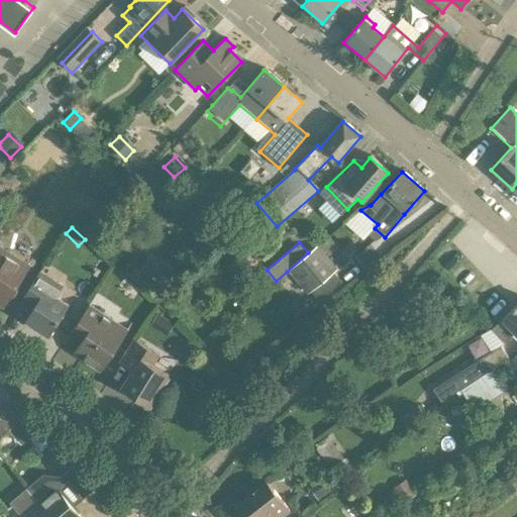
[(308,252),(287,272),(307,296),(338,269),(318,244),(308,252)]
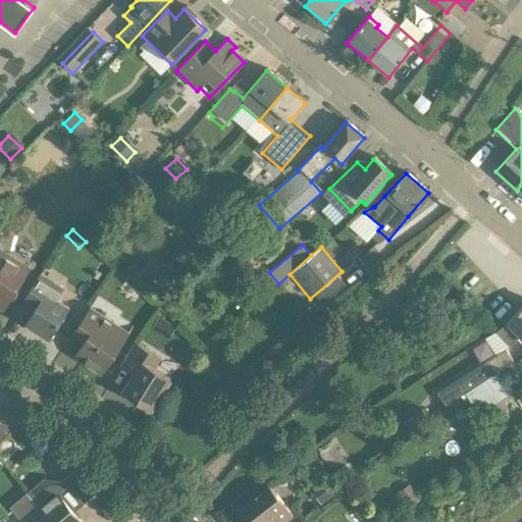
[(0,309),(2,310),(8,302),(13,301),(17,295),(16,289),(29,269),(0,251),(0,309)]
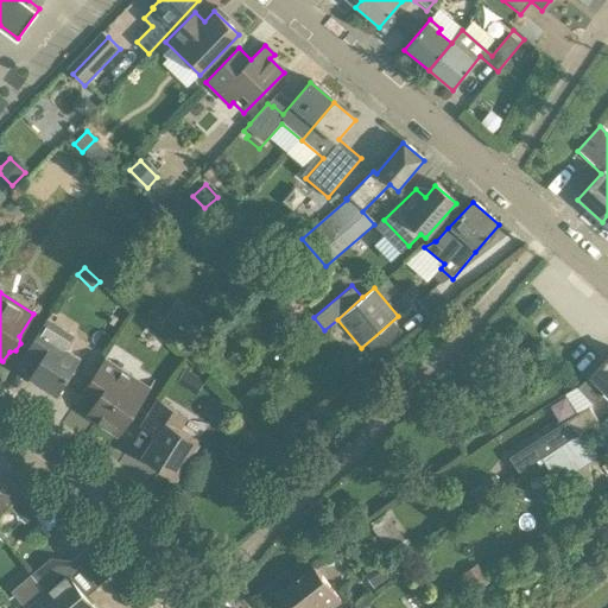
[(204,314),(175,299),(166,318),(195,331),(204,314)]
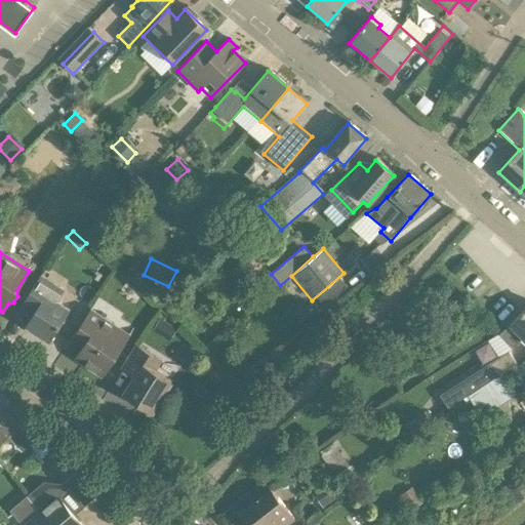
[(275,288),(267,279),(260,286),(268,294),(275,288)]
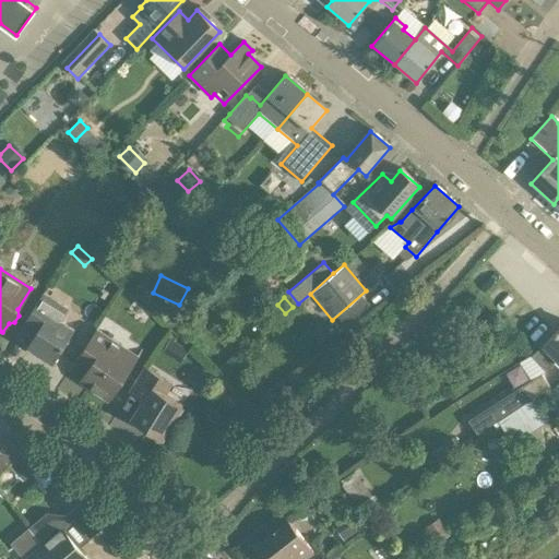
[(52,364),(73,330),(60,322),(64,314),(39,299),(21,329),(34,336),(26,347),(52,364)]
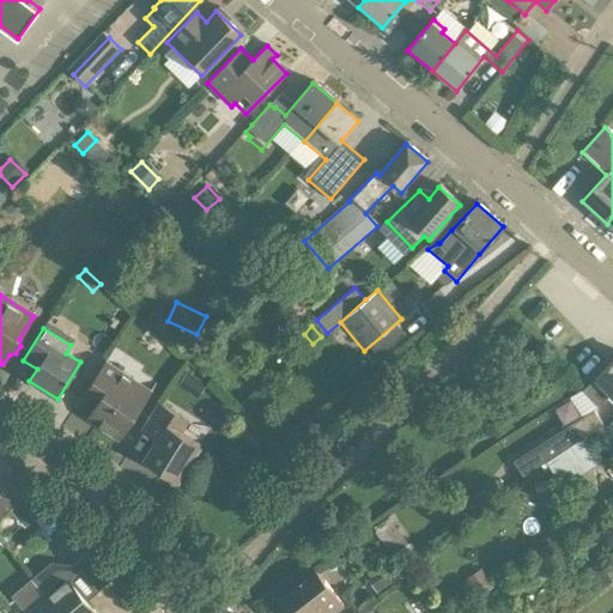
[(234,350),(229,344),(220,352),(225,358),(234,350)]
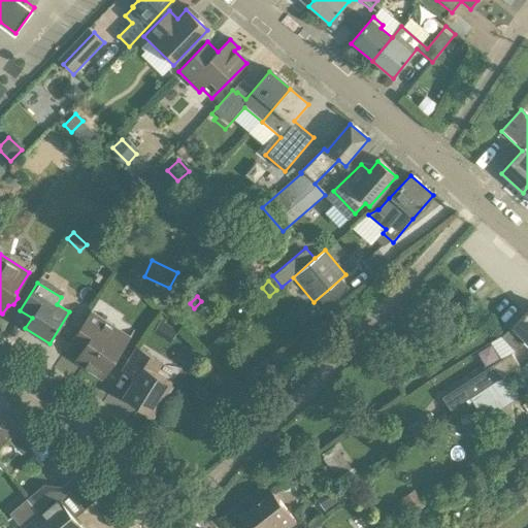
[(304,327),(316,319),(312,316),(315,315),(304,302),(292,314),(301,325),(302,324),(304,327)]
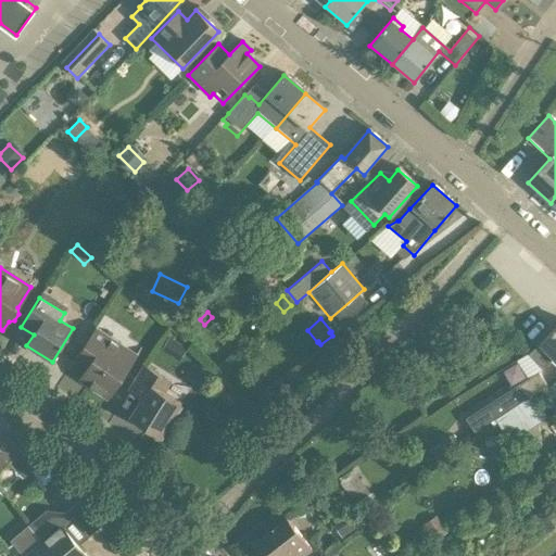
[(555,364),(555,328),(529,354),(542,368),(551,359),(555,364)]
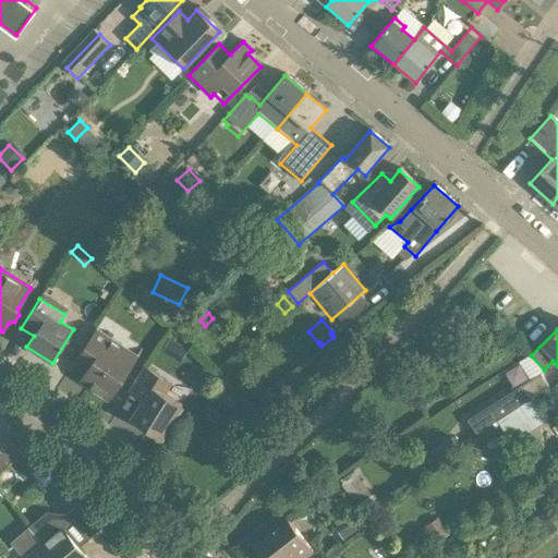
[(108,401),(137,358),(95,330),(73,363),(85,371),(79,381),(108,401)]
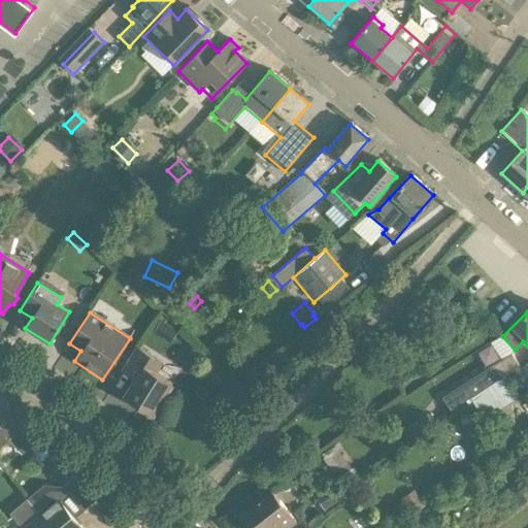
[(152,416),(171,384),(157,374),(163,364),(137,348),(122,372),(134,380),(123,397),(152,416)]
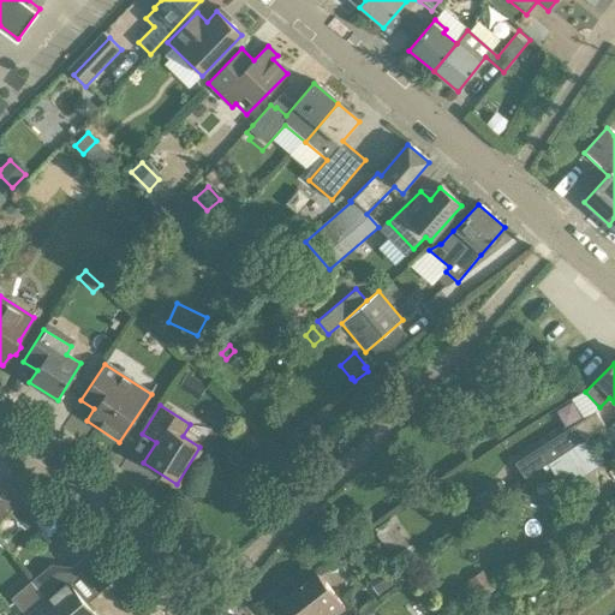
[(549,465),(591,436),(604,427),(595,413),(536,452),(537,454),(526,461),(535,475),(549,465)]
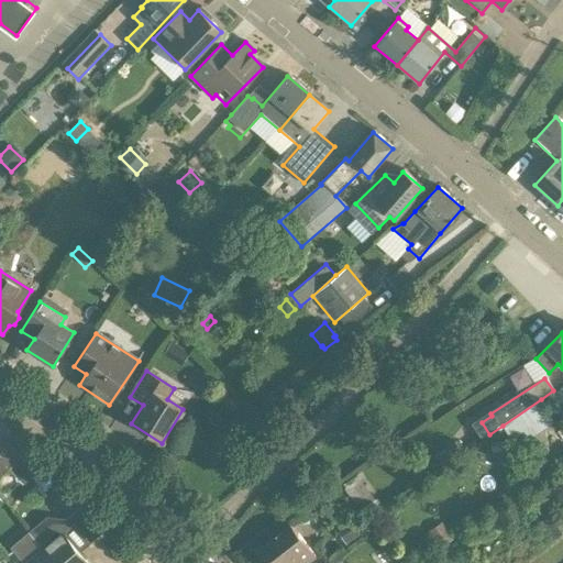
[(562,423),(562,421),(562,386),(545,398),(562,423)]
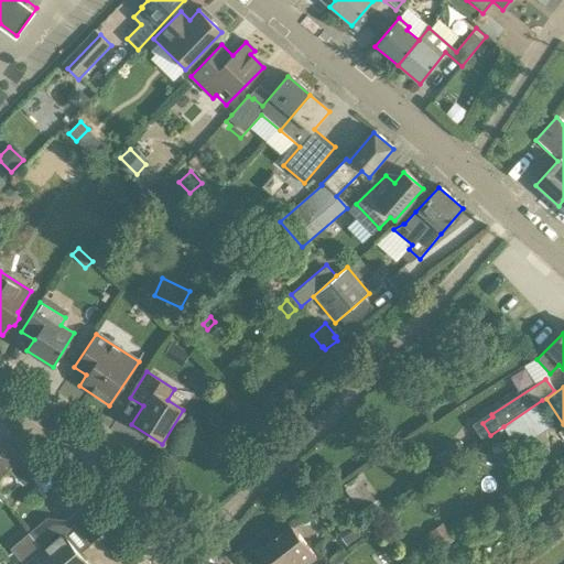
[(456,441),(444,448),(449,456),(461,449),(456,441)]
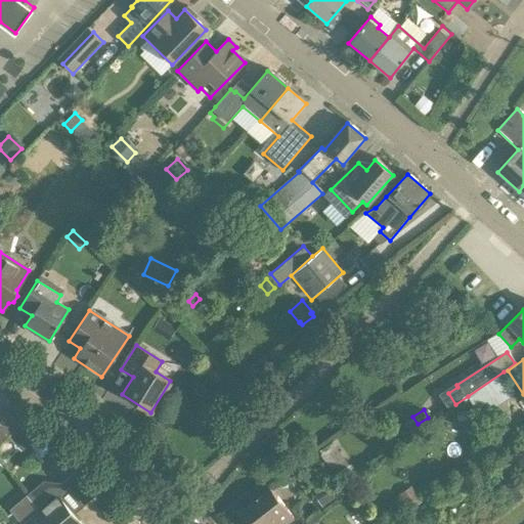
[(0,442),(19,426),(8,413),(0,421),(0,442)]
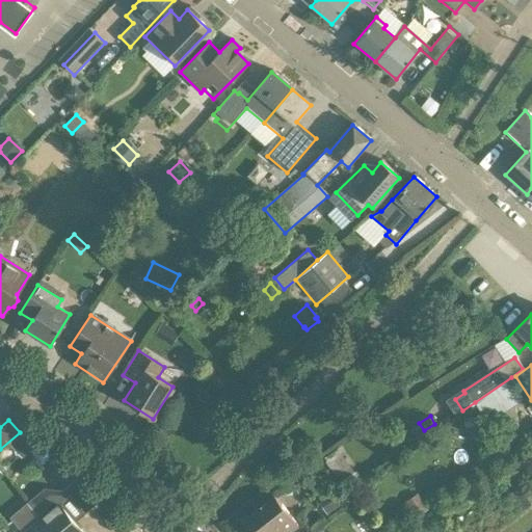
[(31,429),(18,441),(25,449),(38,437),(31,429)]
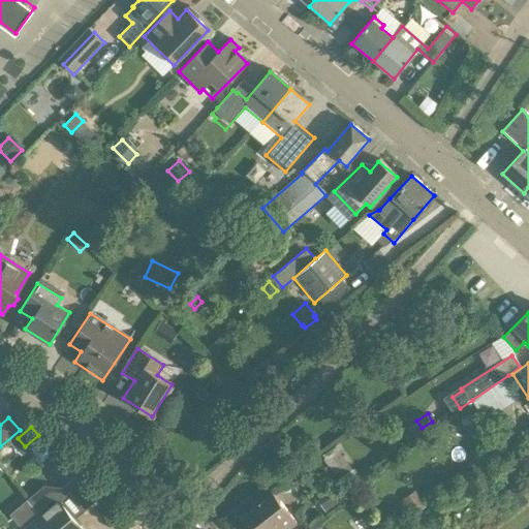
[(338,480),(353,470),(339,449),(323,460),(338,480)]
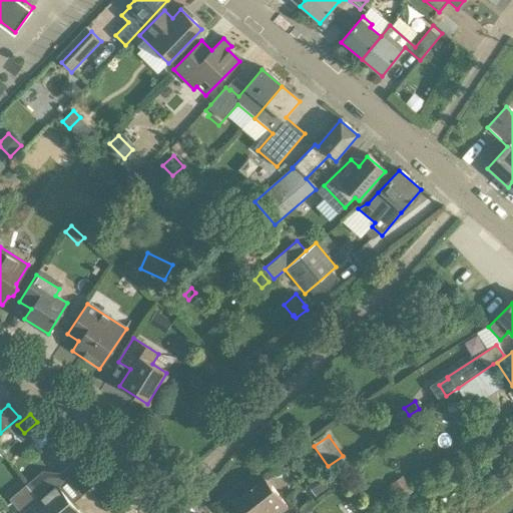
[(315,455),(308,446),(301,452),(308,460),(315,455)]
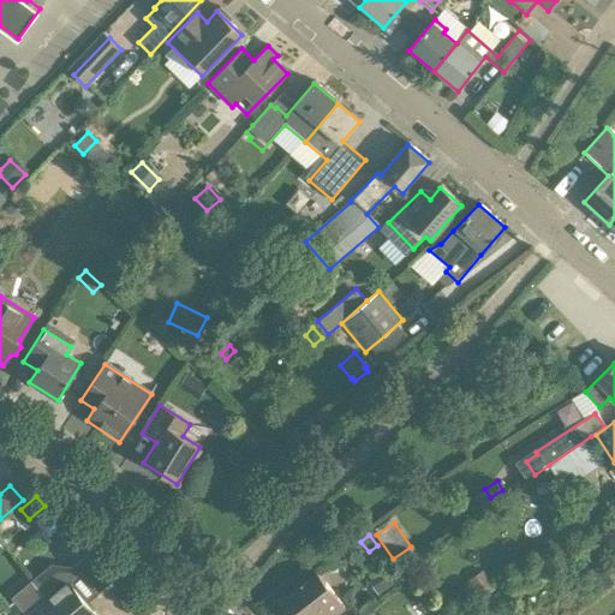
[(95,614),(87,604),(108,585),(90,563),(75,575),(70,569),(52,567),(33,583),(47,599),(59,614),(95,614)]
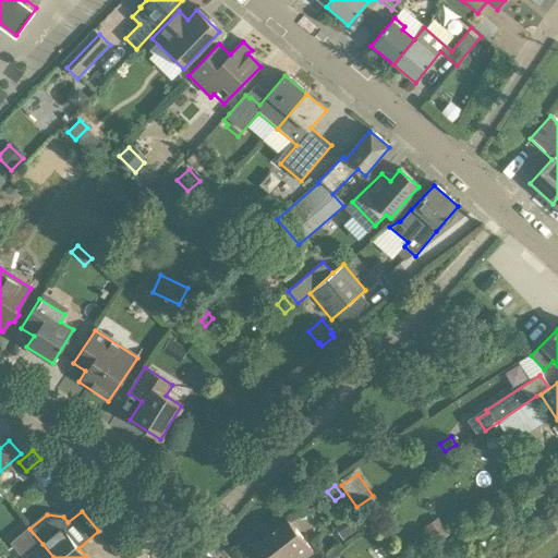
[(348,517),(334,528),(343,540),(358,529),(348,517)]
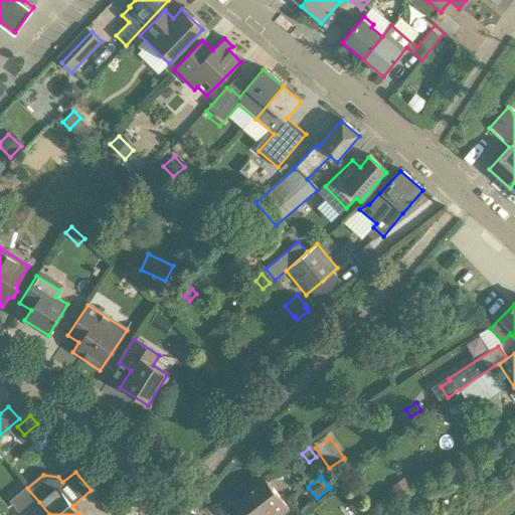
[(240,514),(280,514),(288,509),(266,481),(233,505),(240,514)]
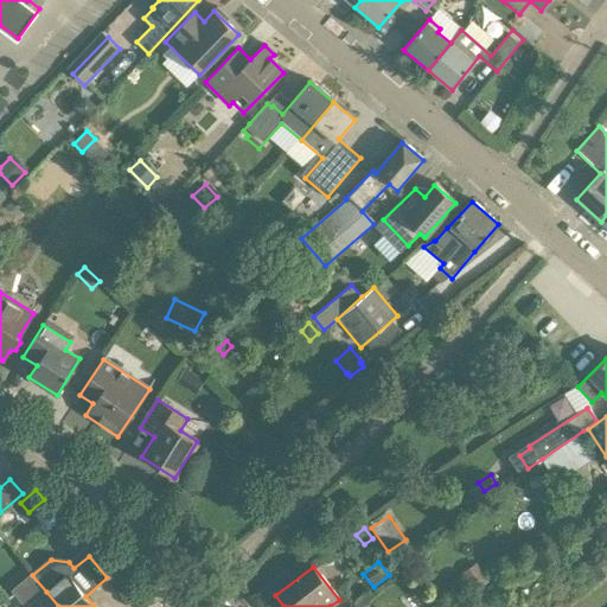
[(487,581),(480,569),(464,580),(472,592),(487,581)]
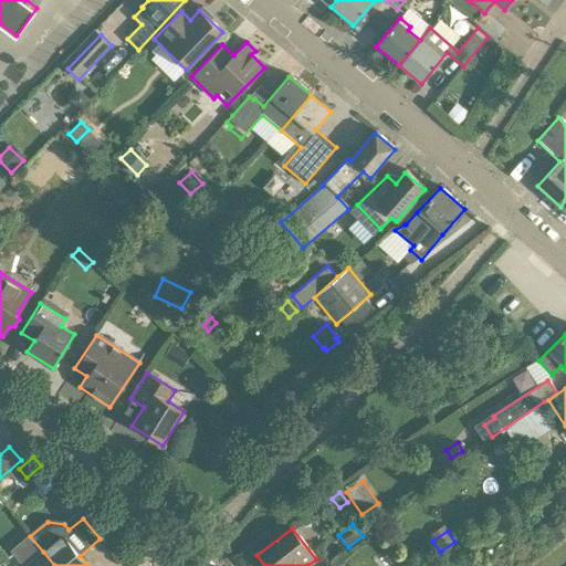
[(54,565),(43,552),(30,536),(12,552),(13,553),(2,563),(4,565),(54,565)]
